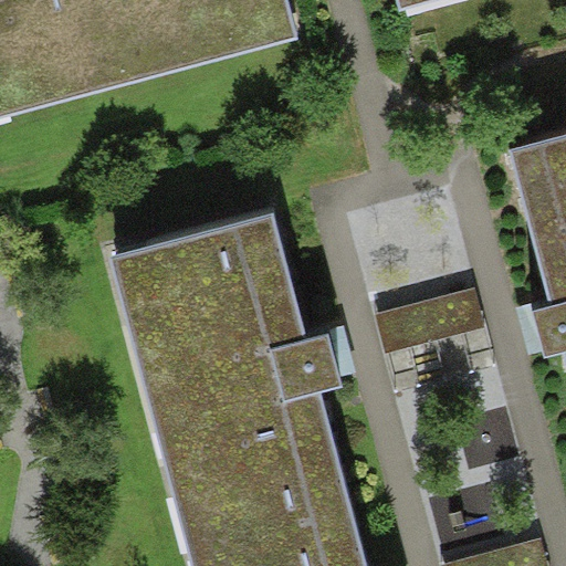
[(565,133),(511,148),(553,306),(533,312),(538,332),(545,356),(562,352),(565,366),(565,133)]
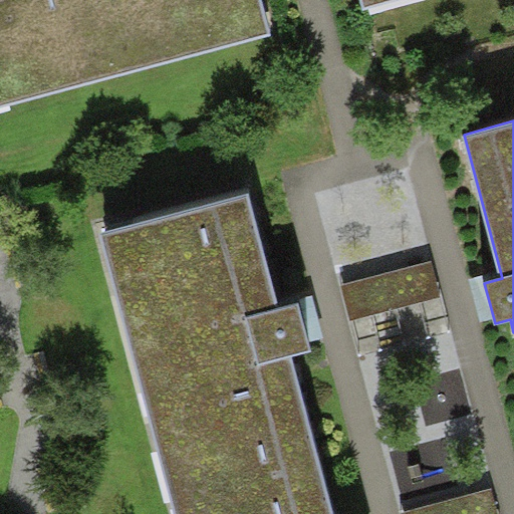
[(248,195),(102,233),(176,513),(331,513),(290,356),(311,350),(305,327),(298,302),(278,307),(248,195)]
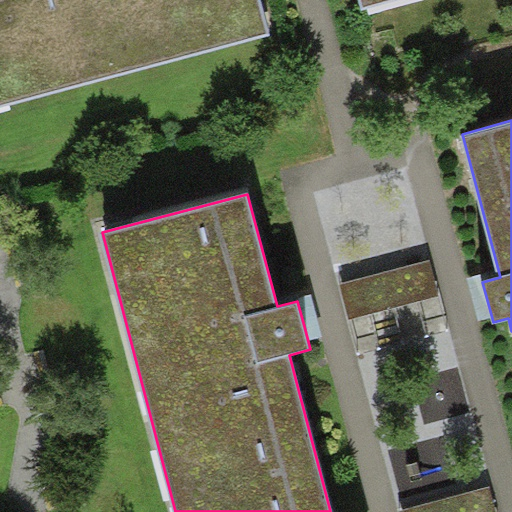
[(430,259),(340,284),(349,319),(440,294),(430,259)]
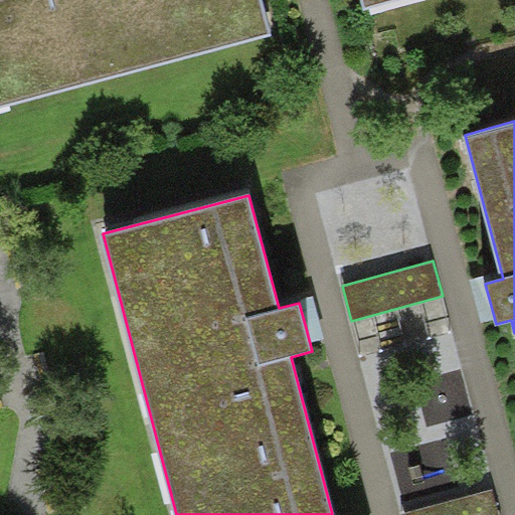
[(499,514),(492,489),(402,513),(402,514),(499,514)]
